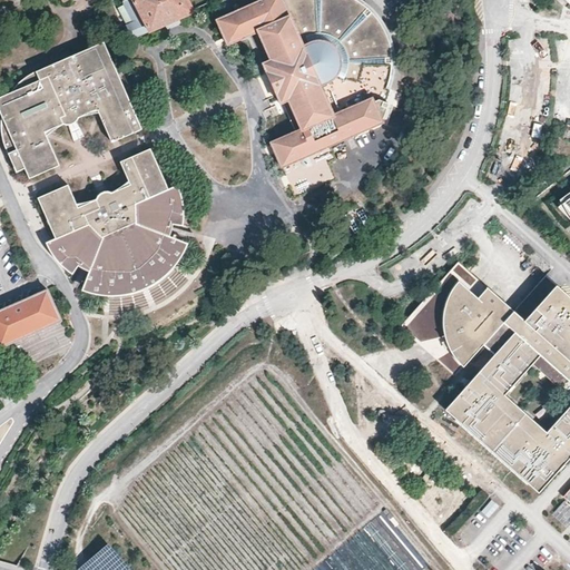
[(195,13),(188,0),(127,0),(124,2),(125,5),(133,21),(126,23),(133,39),(149,31),(150,33),(195,13)]
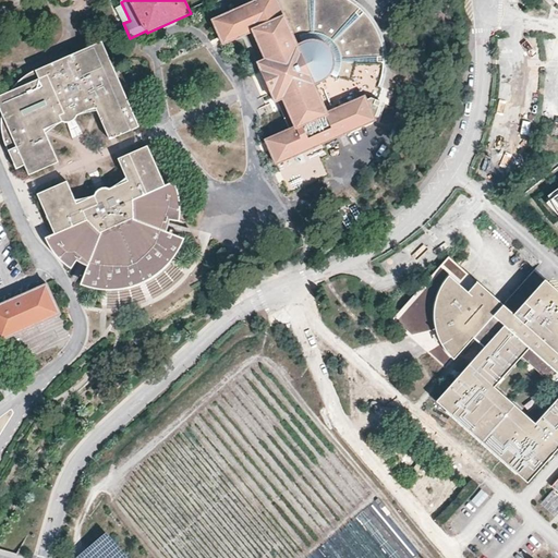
[(277,0),(256,0),(238,8),(214,17),(213,19),(223,44),(239,37),(255,31),(266,57),(258,60),(275,100),(283,97),(295,125),(266,137),(277,161),(323,142),(376,120),(375,118),(366,99),(365,96),(353,100),(326,112),(317,91),(314,84),(324,81),(325,80),(326,80),(327,79),(328,77),(330,74),(332,71),(334,68),(335,64),(335,60),(335,57),(334,53),(331,50),(329,47),(327,44),(324,41),(319,40),(318,39),(317,39),(316,39),(315,39),(313,39),(311,39),(308,39),(306,40),(298,44),(277,0)]
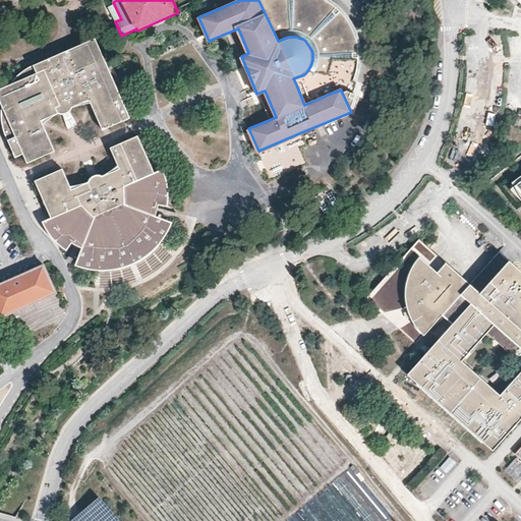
[(335,6),(327,0),(258,0),(278,41),(286,38),(288,37),(290,37),(292,37),(294,37),(295,37),(296,37),(297,37),(298,38),(302,39),(305,41),(307,44),(309,47),(311,50),(312,53),(312,56),(312,60),(311,63),(310,66),(308,69),(306,72),(305,73),(304,74),(303,74),(302,75),(293,78),(296,84),(304,105),(330,94),(341,90),(342,93),(347,91),(351,92),(354,80),(357,72),(358,60),(358,49),(356,39),(353,29),(347,19),(342,12),(335,6)]
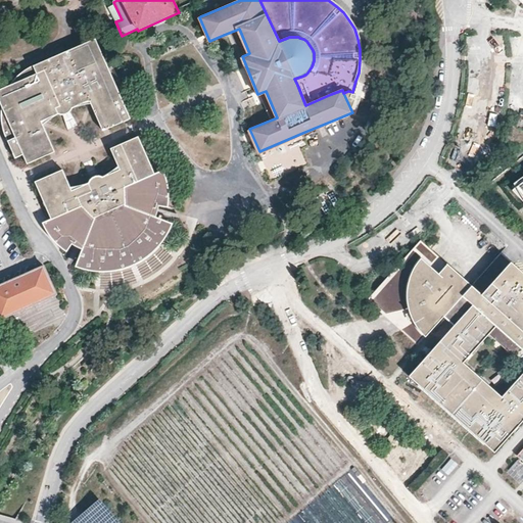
[(122,19),(114,4),(108,7),(115,21),(122,19)]
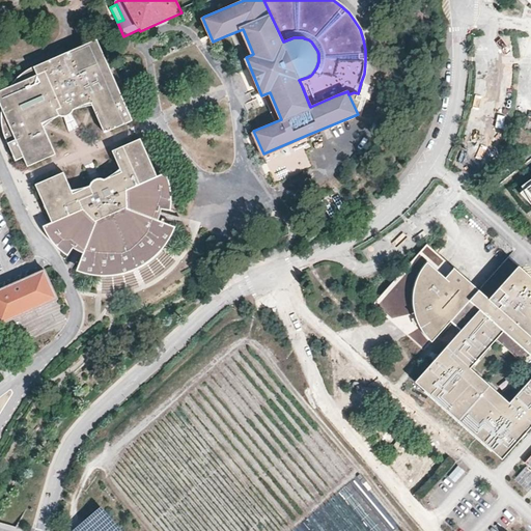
[(134,120),(98,38),(34,66),(19,77),(12,85),(0,89),(0,101),(2,107),(2,120),(3,132),(8,142),(15,156),(14,156),(17,161),(22,159),(21,158),(25,157),(29,166),(52,156),(35,119),(94,93),(111,130),(134,120)]
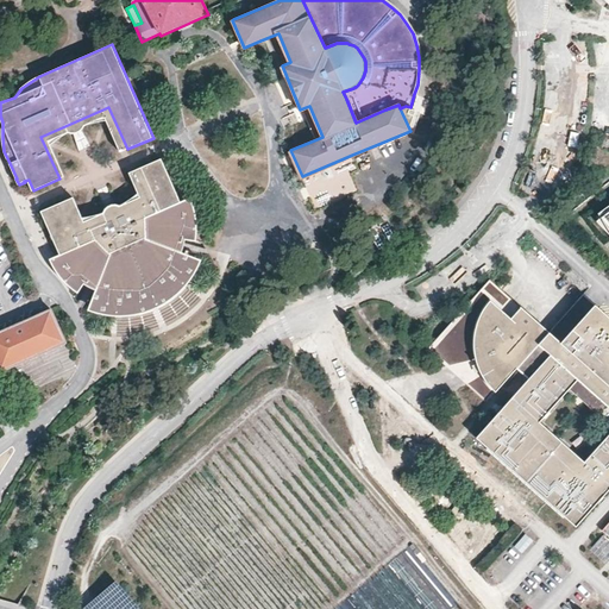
[(410,107),(406,106),(400,108),(409,129),(415,115),(408,113),(410,107)]
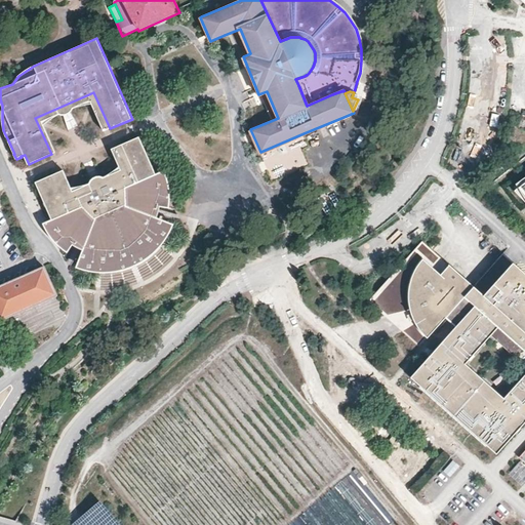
[(93,92),(35,118),(51,154),(56,152),(42,121),(59,114),(63,115),(67,115),(70,113),(73,111),(74,108),(90,101),(104,131),(110,128),(93,92)]
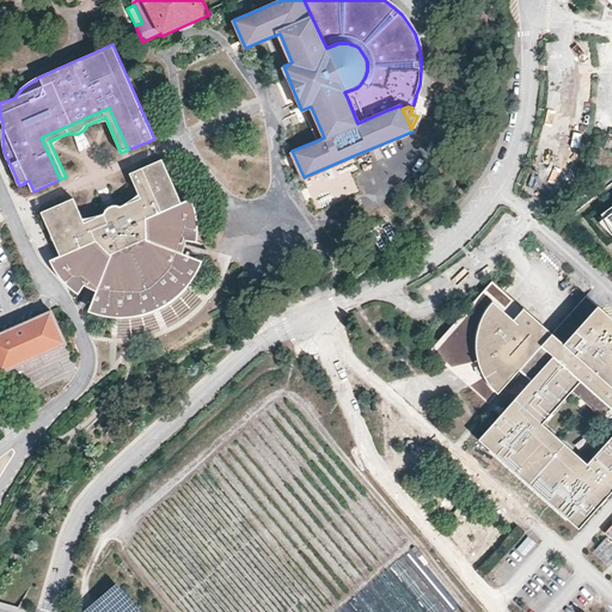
[(360,170),(354,155),(304,177),(319,210),(350,196),(343,177),(353,173),(360,170)]
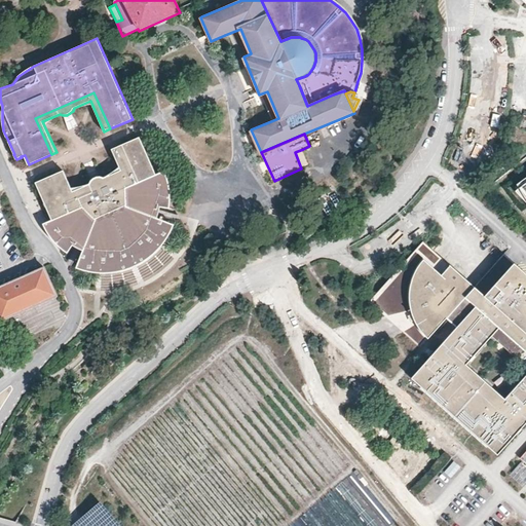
[(68,253),(73,245),(76,240),(85,245),(83,250),(77,267),(89,270),(103,271),(108,272),(120,270),(129,267),(141,262),(152,255),(160,249),(166,240),(176,223),(161,219),(157,218),(153,216),(155,205),(160,207),(161,201),(158,180),(156,174),(140,137),(117,146),(126,167),(121,170),(105,177),(101,176),(98,176),(95,178),(91,180),(89,184),(73,191),(68,193),(59,173),(36,182),(52,219),(43,223),(44,225),(48,233),(52,239),(58,245),(64,250),(68,253)]
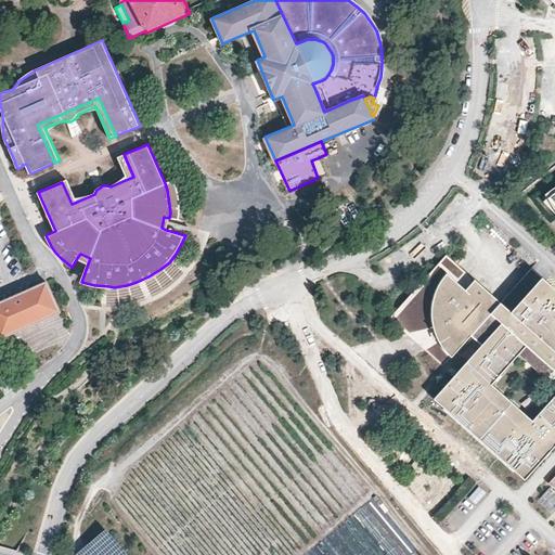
[(133,177),(124,154),(118,157),(128,179),(133,177)]
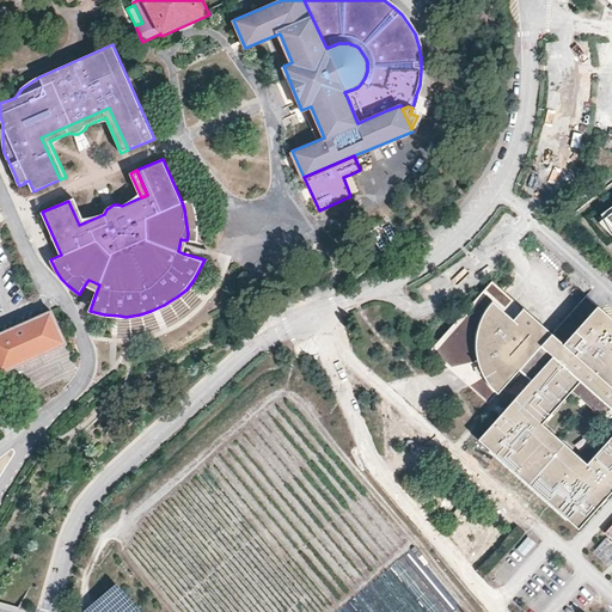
[(361,191),(353,173),(343,177),(350,196),(361,191)]
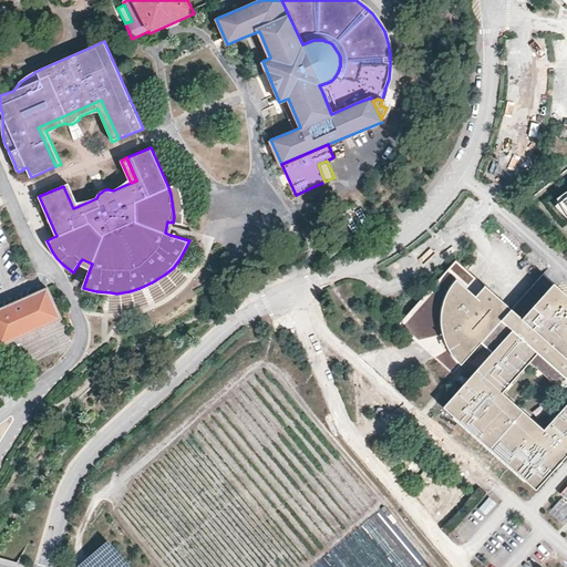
[(79,206),(69,183),(63,186),(73,208),(79,206)]
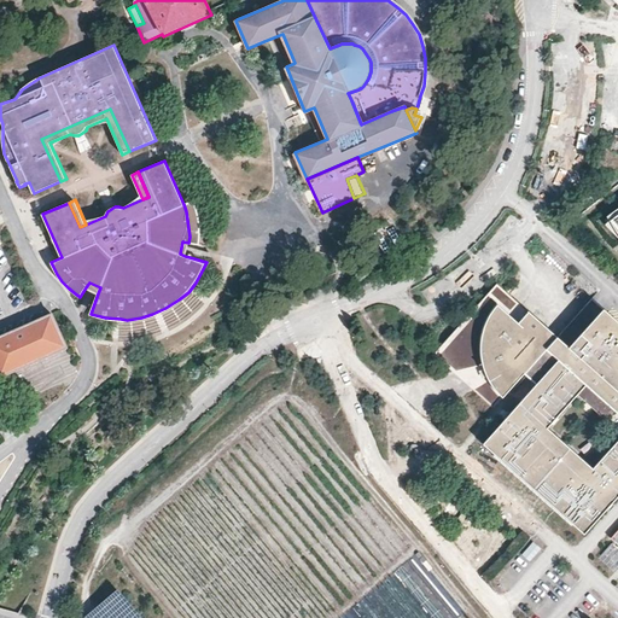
[(199,217),(198,211),(197,207),(194,200),(184,204),(186,211),(190,237),(188,243),(199,245),(200,242),(200,235),(200,226),(199,217)]
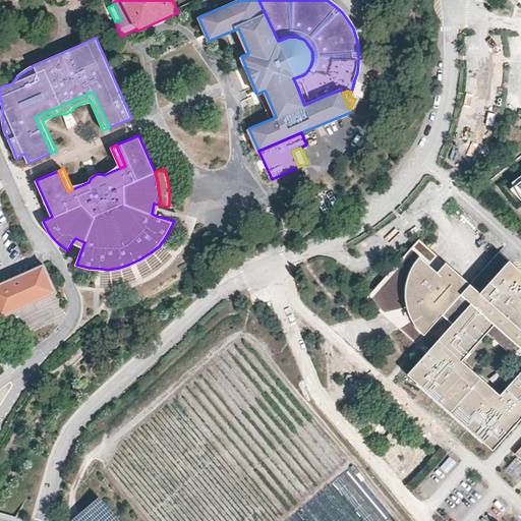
[(84,242),(75,238),(72,242),(82,247),(84,242)]
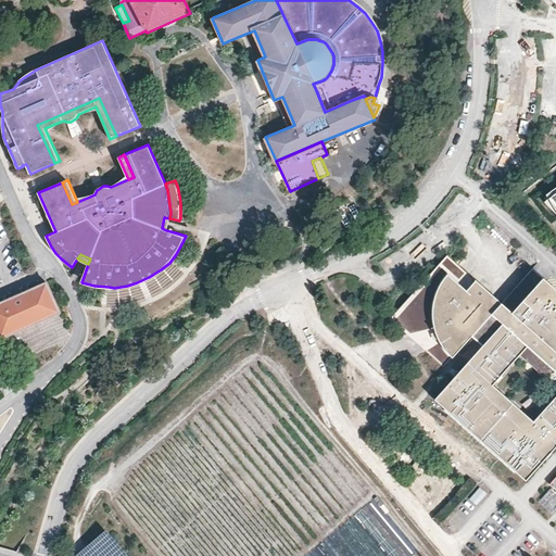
[(542,278),(533,270),(502,304),(447,256),(390,321),(444,370),(471,337),(481,346),(433,401),(526,481),(555,447),(555,288),(543,277),(542,278)]
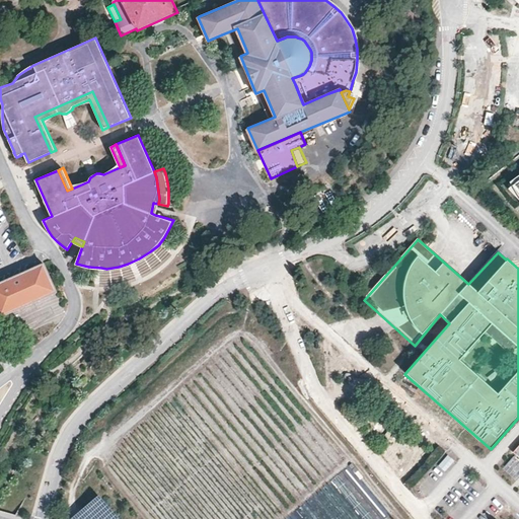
[(0,282),(0,315),(55,292),(53,285),(44,264),(0,282)]
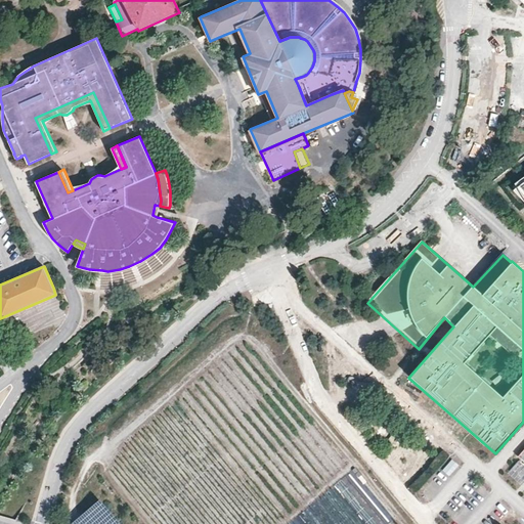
[(448,476),(459,466),(451,459),(441,469),(448,476)]
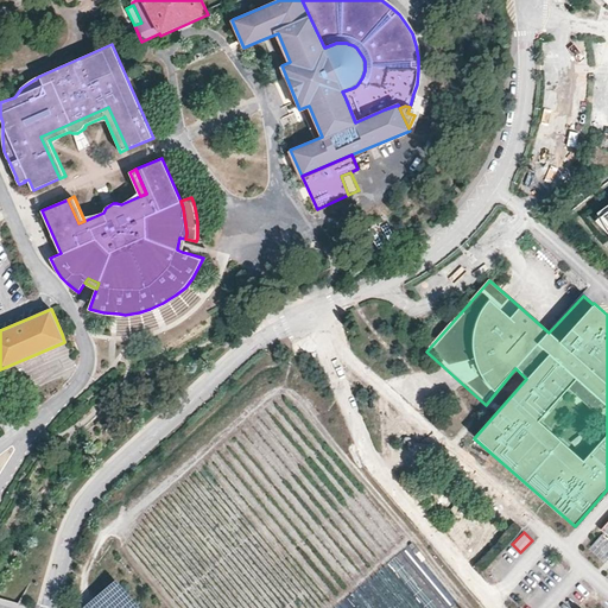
[(607,542),(600,534),(588,549),(602,562),(607,553),(607,542)]
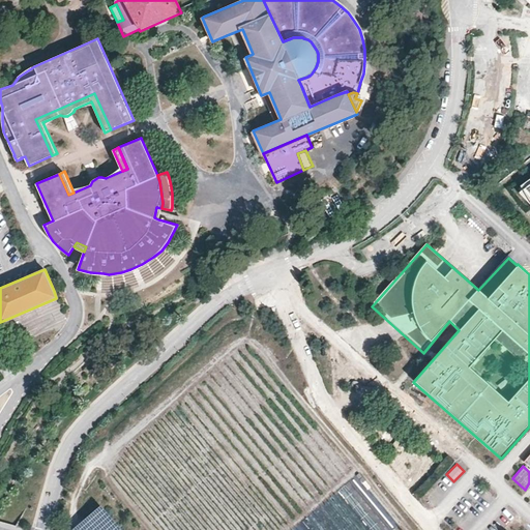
[(121,529),(100,505),(71,529),(121,529)]
